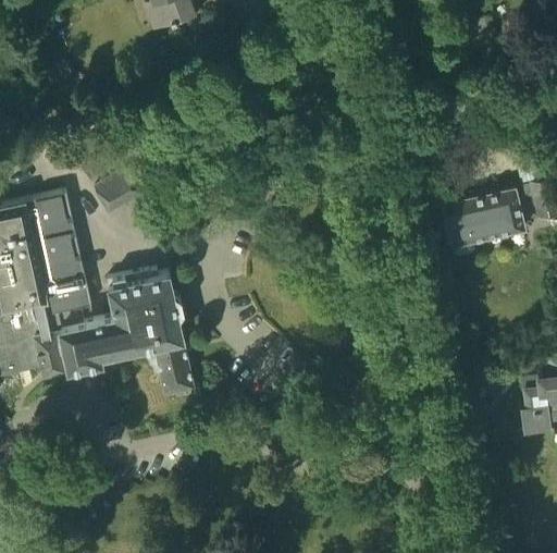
[(151,0),(143,4),(152,31),(200,13),(195,0),(151,0)]
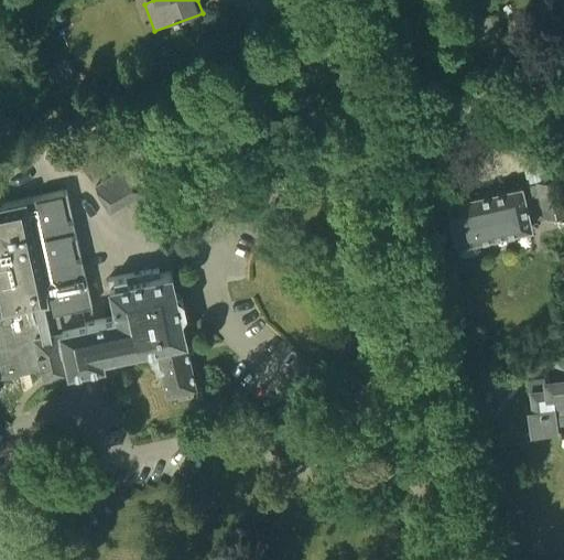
[(72,152),(91,184),(126,162),(107,130),(72,152)]
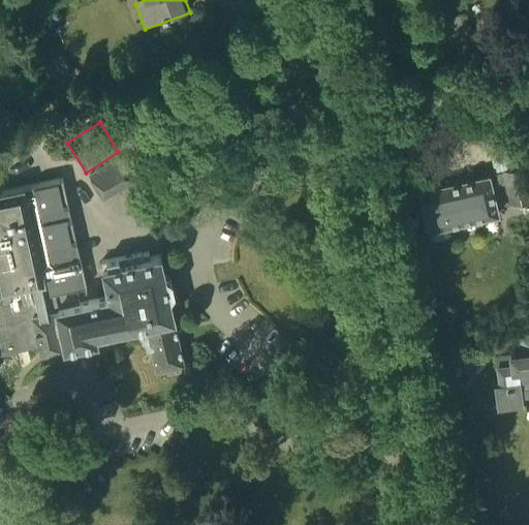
[(136,182),(124,161),(123,162),(121,158),(88,178),(91,182),(90,183),(102,203),(136,182)]
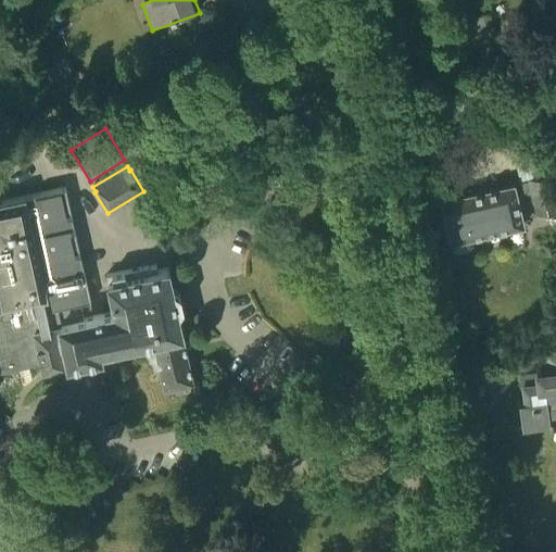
[(535,220),(555,215),(555,191),(553,177),(528,184),(535,220)]
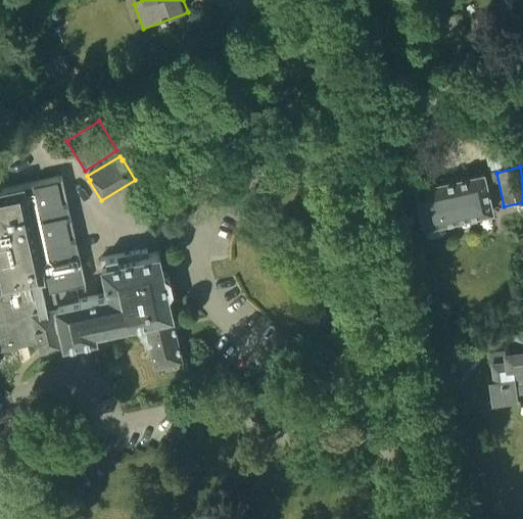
[(415,191),(425,237),(430,239),(441,237),(444,233),(443,227),(492,216),(483,176),(415,191)]
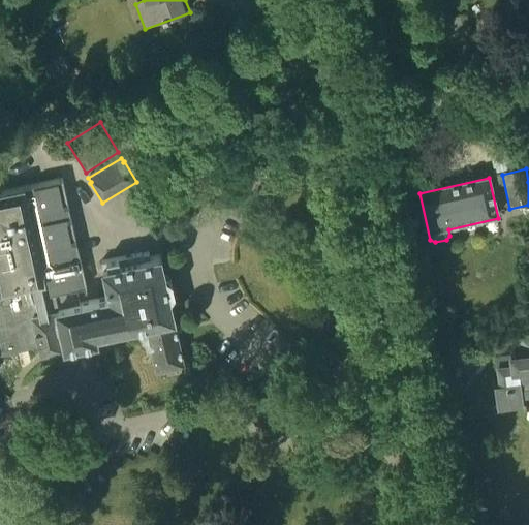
[(156,372),(184,366),(169,300),(173,294),(170,282),(164,279),(160,257),(150,260),(149,255),(141,257),(141,255),(101,265),(109,300),(79,306),(75,289),(86,286),(63,181),(0,194),(0,292),(12,290),(16,302),(0,305),(0,356),(38,347),(40,357),(97,343),(96,337),(146,327),(149,341),(144,342),(146,356),(152,353),(156,372)]
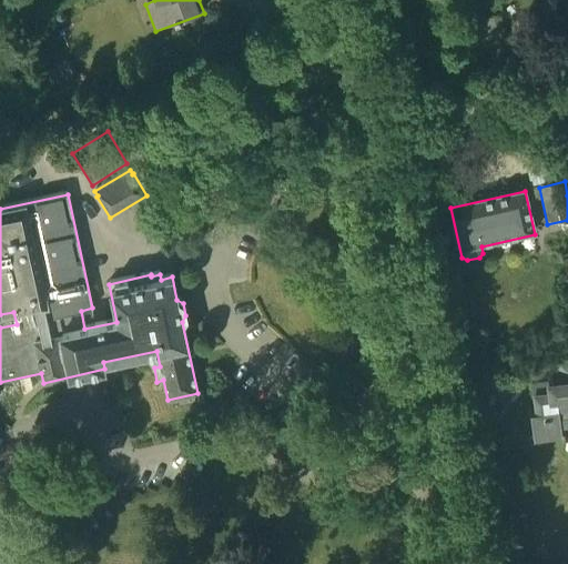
[(561,384),(535,388),(538,414),(530,414),(534,443),(561,440),(560,430),(567,427),(567,365),(559,366),(561,384)]
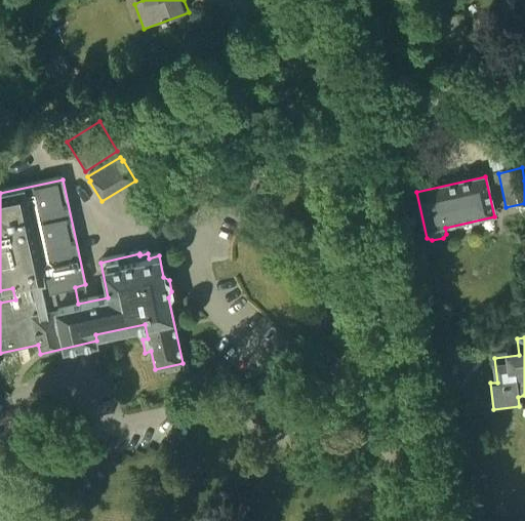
All buildings are outlined.
